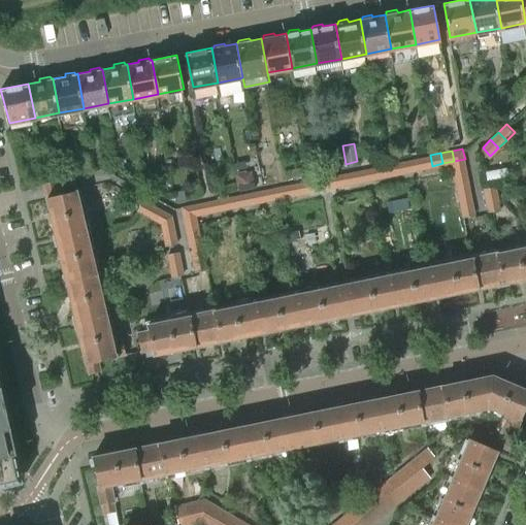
[(420,157),(422,168),(432,166),(430,155),(420,157)]
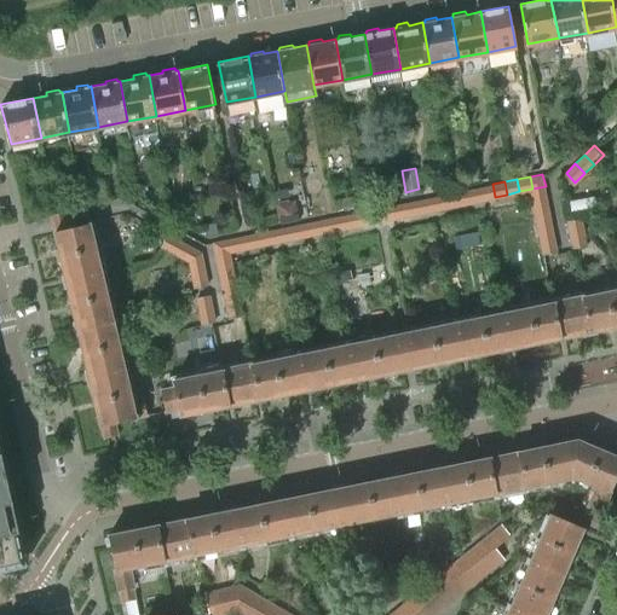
[(479,187),(482,199),(495,197),(492,184),(479,187)]
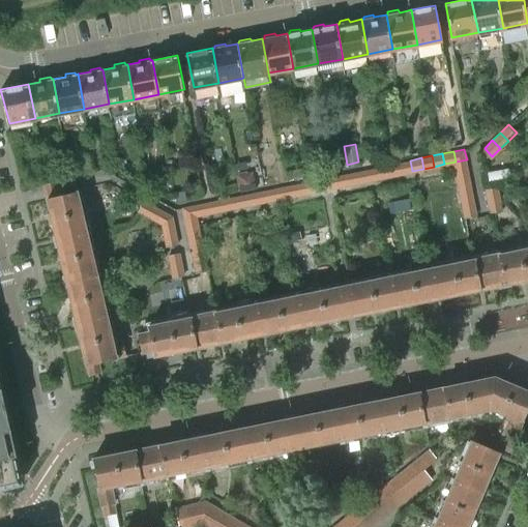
[(469,171),(467,159),(456,162),(458,173),(469,171)]
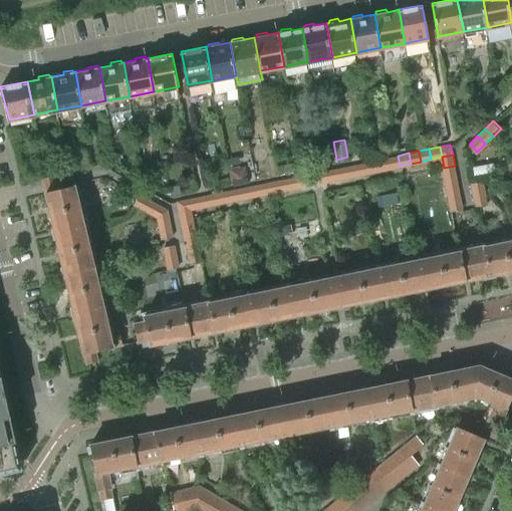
[(388,158),(390,168),(400,166),(398,156),(388,158)]
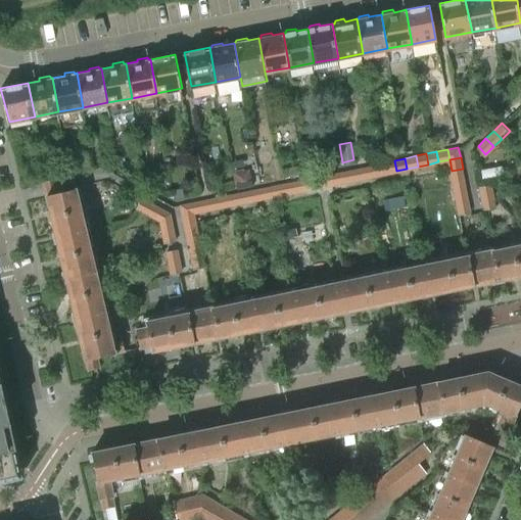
[(383,162),(385,173),(396,171),(394,160),(383,162)]
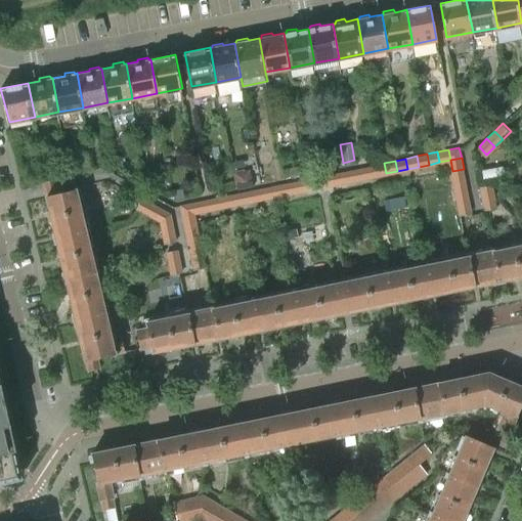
[(138,177),(147,175),(145,163),(136,164),(138,177)]
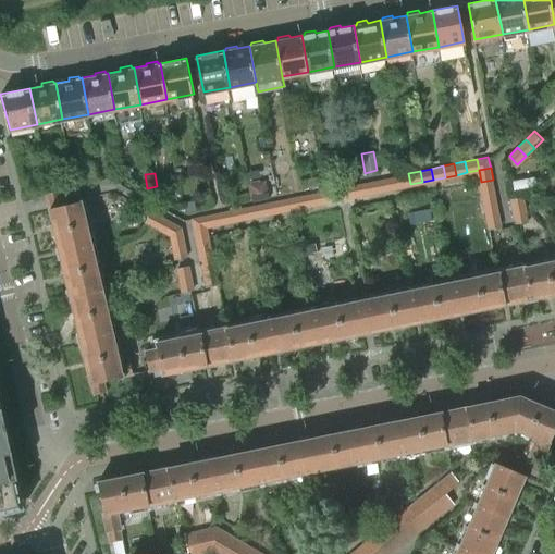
[(397,175),(399,186),(410,184),(408,173),(397,175)]
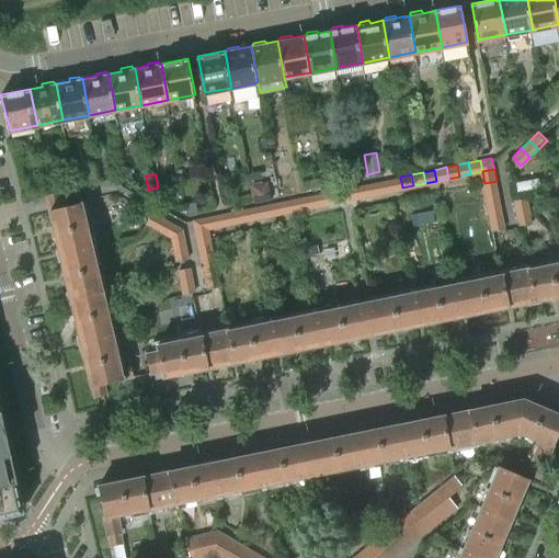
[(389,179),(391,190),(402,188),(400,177),(389,179)]
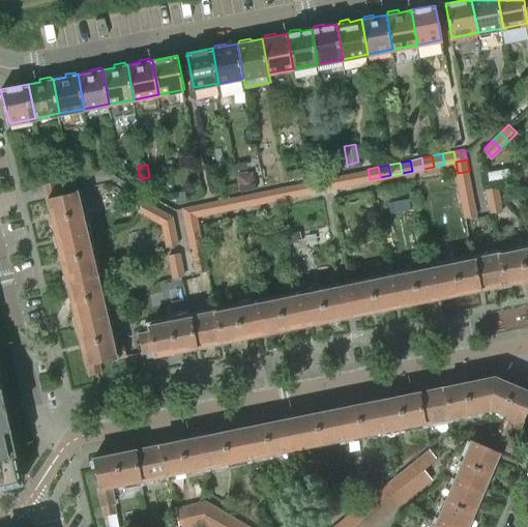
[(251,168),(237,170),(241,187),(258,184),(256,172),(251,168)]
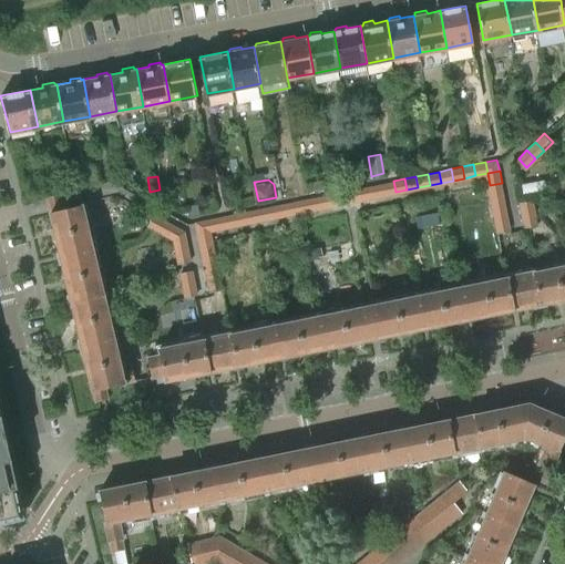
[(381,183),(383,194),(396,192),(393,181),(381,183)]
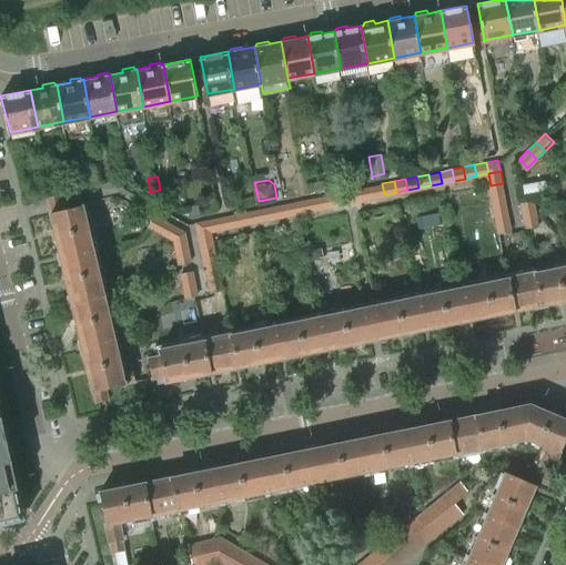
[(371,185),(373,197),(384,194),(382,183),(371,185)]
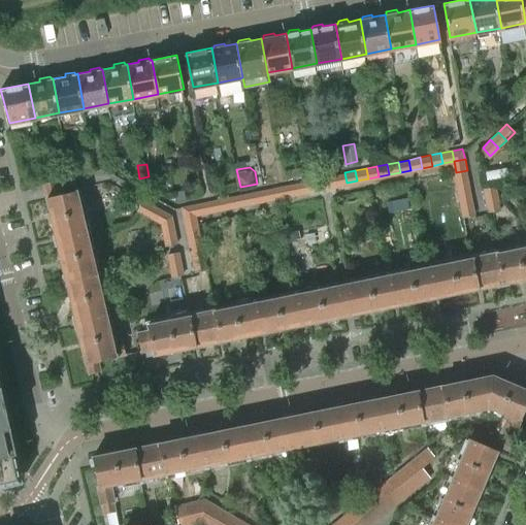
[(467,170),(456,172),(458,183),(469,181),(467,170)]
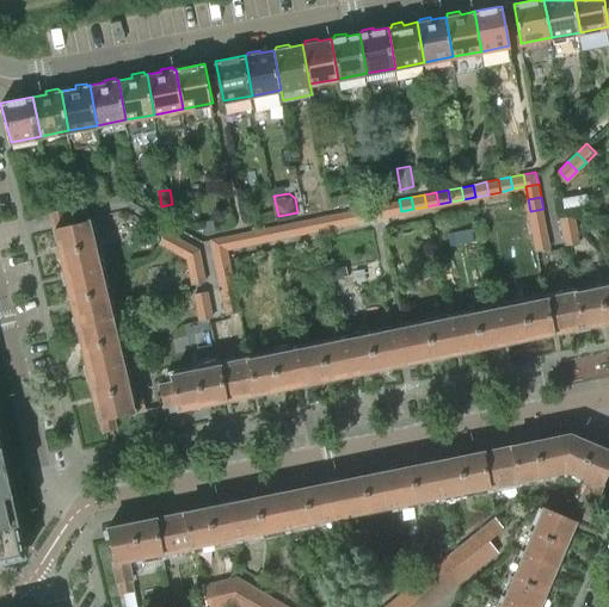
[(386,202),(388,214),(401,211),(399,199),(386,202)]
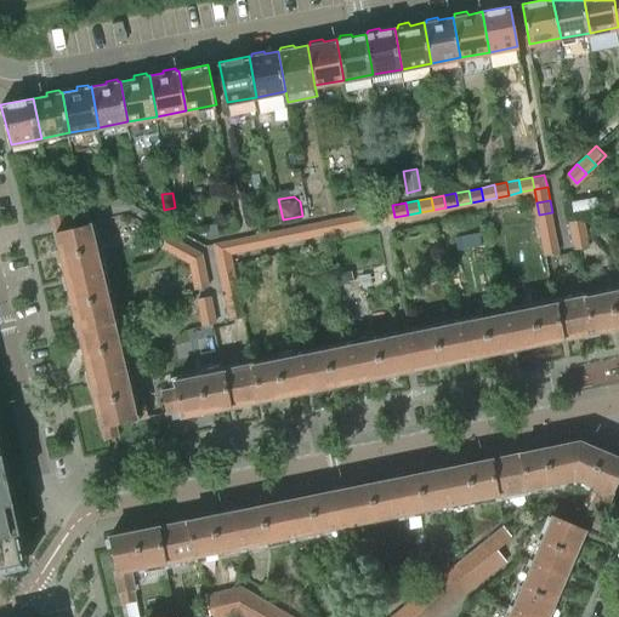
[(380,207),(382,221),(395,217),(392,205),(380,207)]
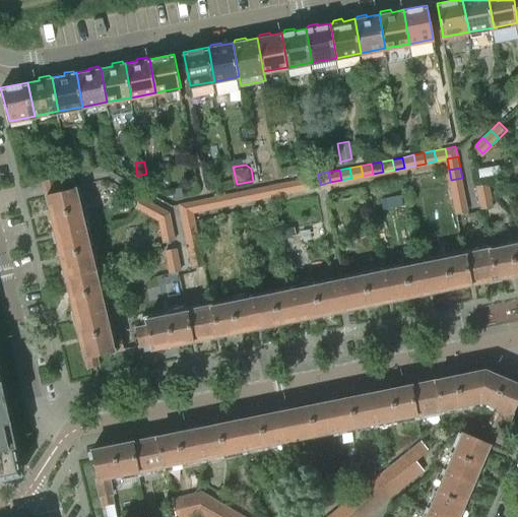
[(308,176),(310,187),(320,185),(318,174),(308,176)]
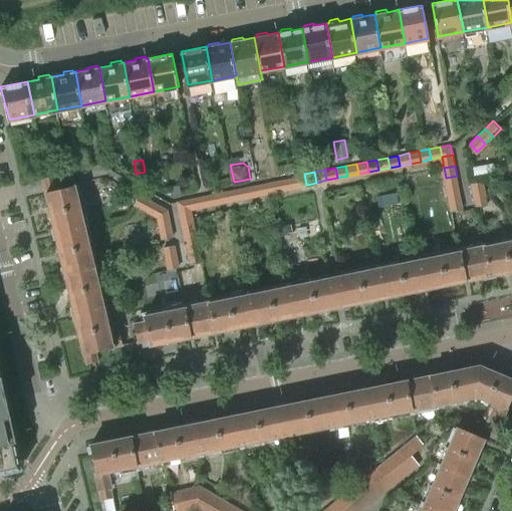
[(293,177),(295,187),(306,185),(304,174),(293,177)]
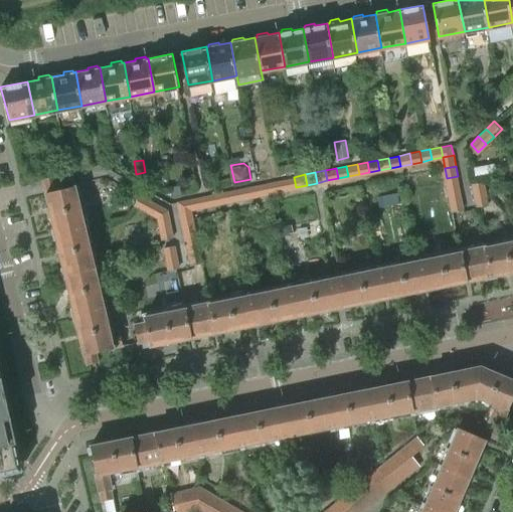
[(458,176),(447,178),(449,189),(460,186),(458,176)]
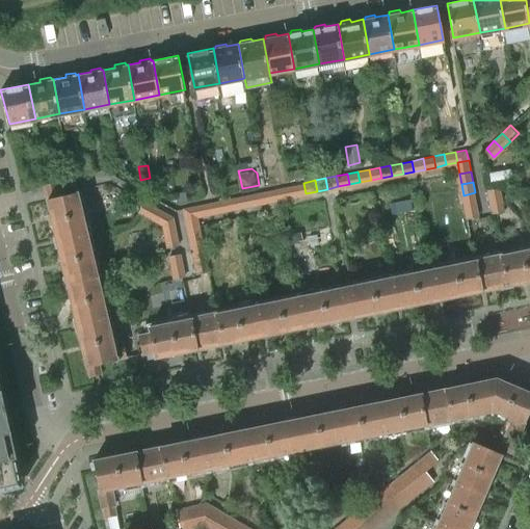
[(293,185),(295,195),(306,193),(303,183),(293,185)]
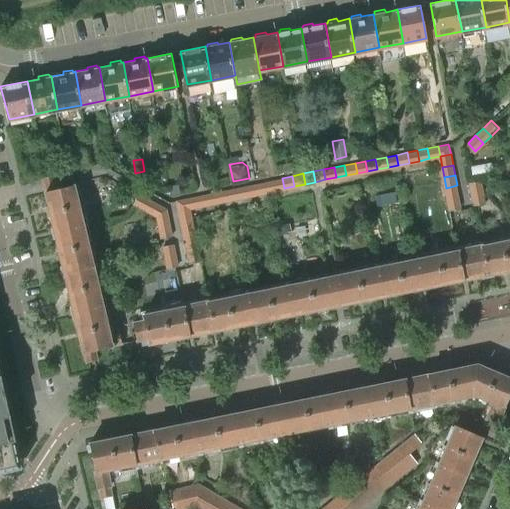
[(271,180),(274,190),(284,188),(282,178),(271,180)]
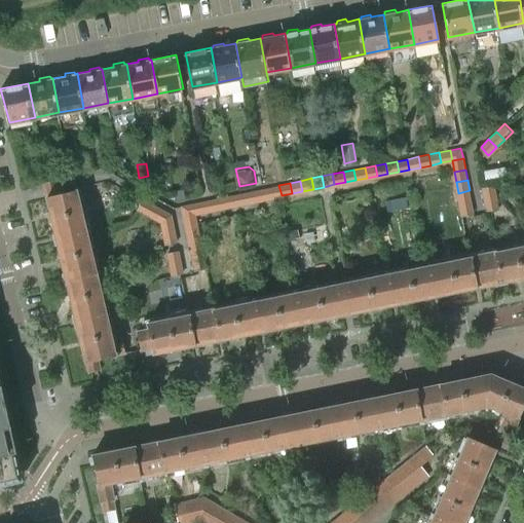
[(485,197),(496,195),(494,184),(483,187),(485,197)]
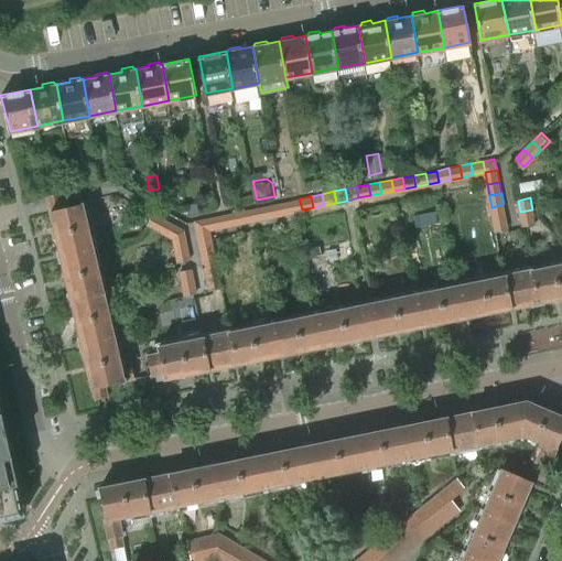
[(288,201),(290,212),(302,209),(299,198),(288,201)]
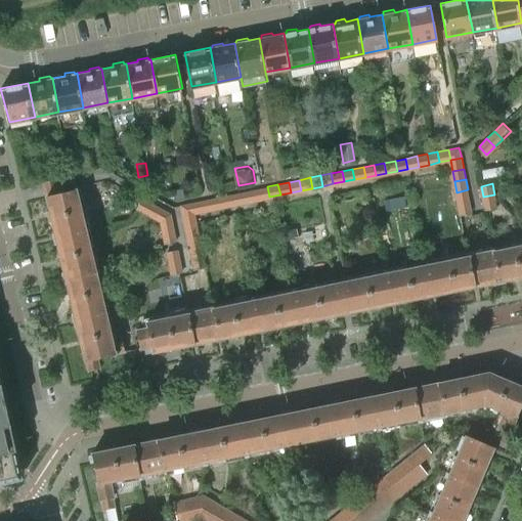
[(176,187),(177,197),(177,198),(186,196),(184,186),(176,187)]
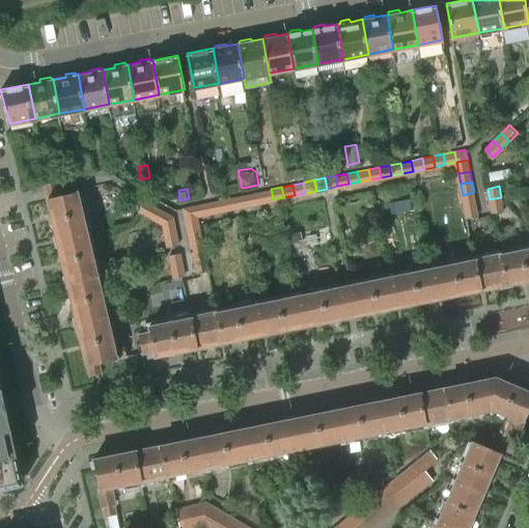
[(260,191),(262,201),(273,199),(271,189),(260,191)]
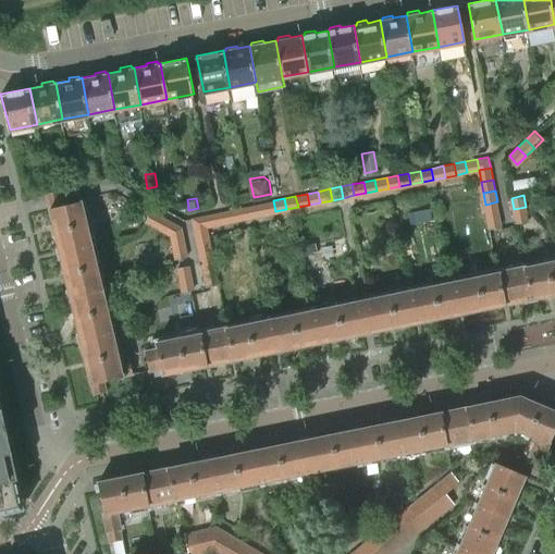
[(261,202),(263,214),(275,211),(273,200),(261,202)]
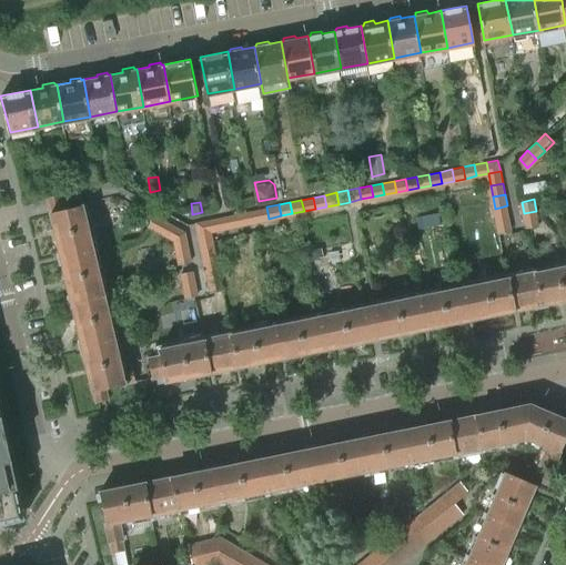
[(52,212),(62,258),(94,250),(83,205),(52,212)]
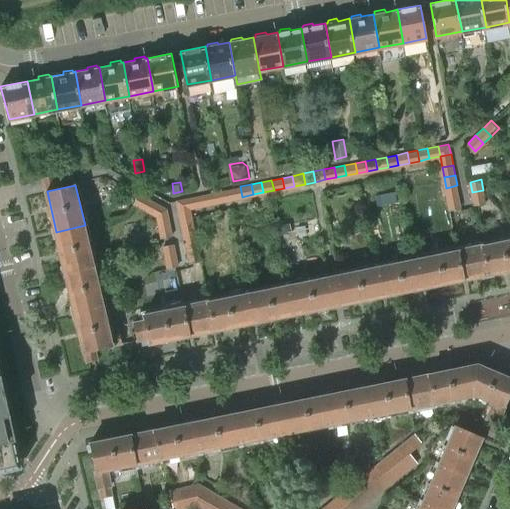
[(457,185),(446,188),(448,198),(459,196),(457,185)]
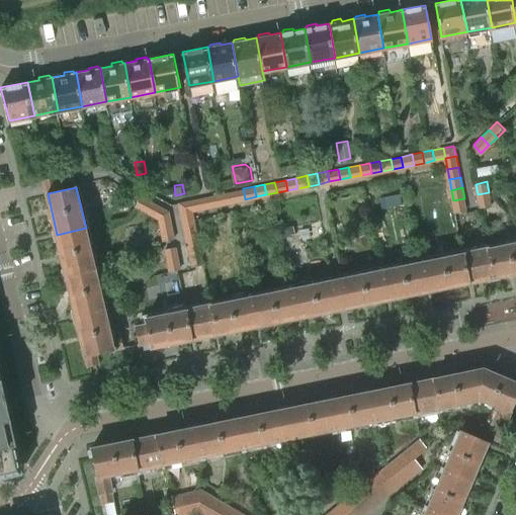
[(233,190),(235,201),(245,199),(243,188),(233,190)]
